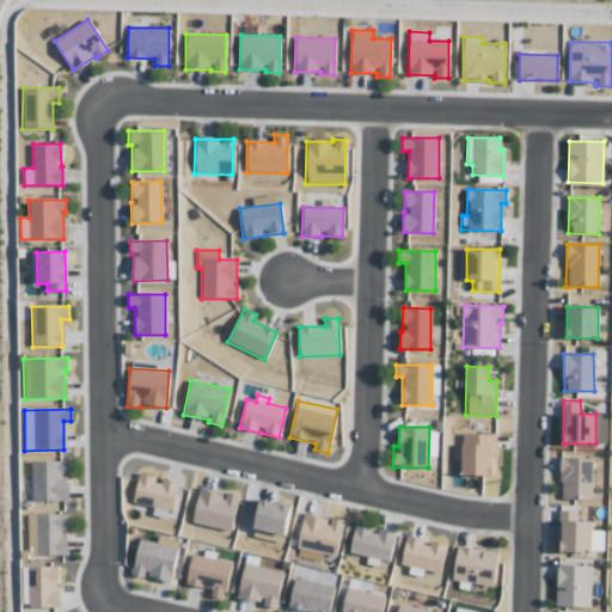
[(495,434),(461,434),(460,476),(494,476),(495,434)]
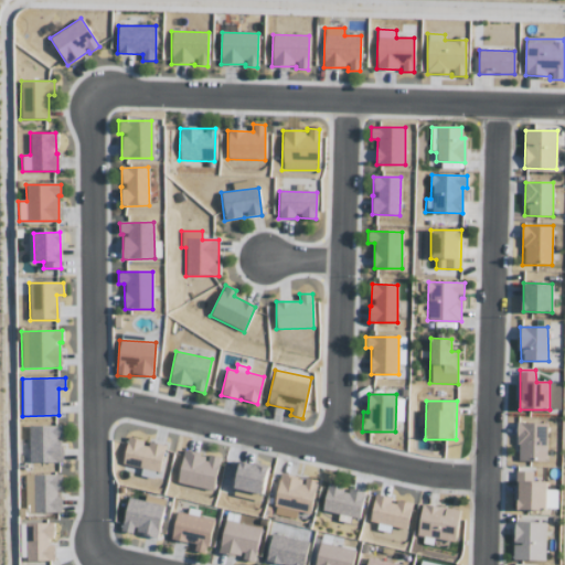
[(546,461),(546,423),(518,422),(516,461),(546,461)]
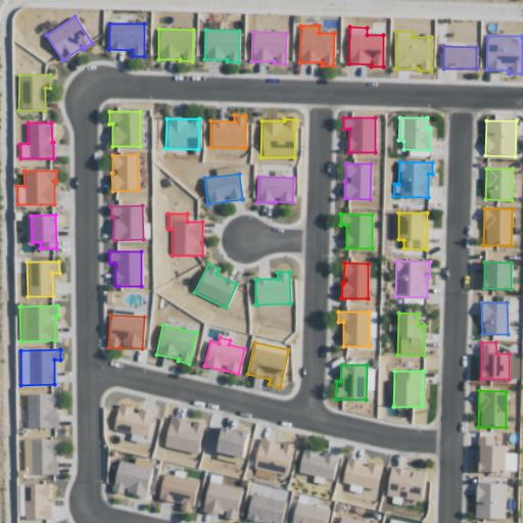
[(27,394),(26,428),(56,429),(56,403),(57,403),(57,394),(27,394)]
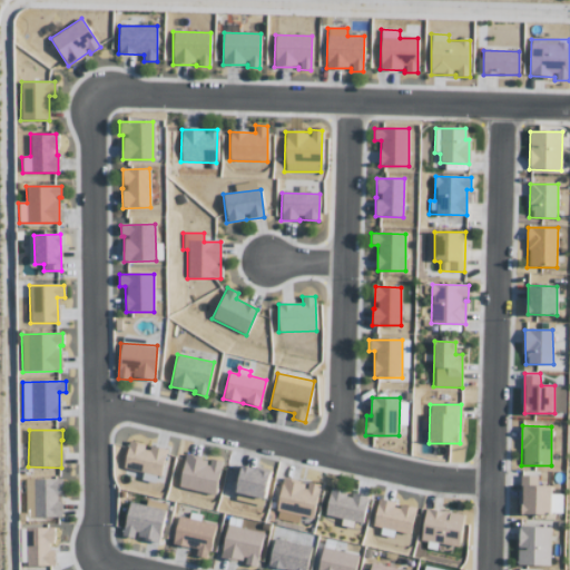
[(123,469),(141,472),(140,480),(157,483),(165,449),(147,445),(147,444),(129,441),(123,469)]
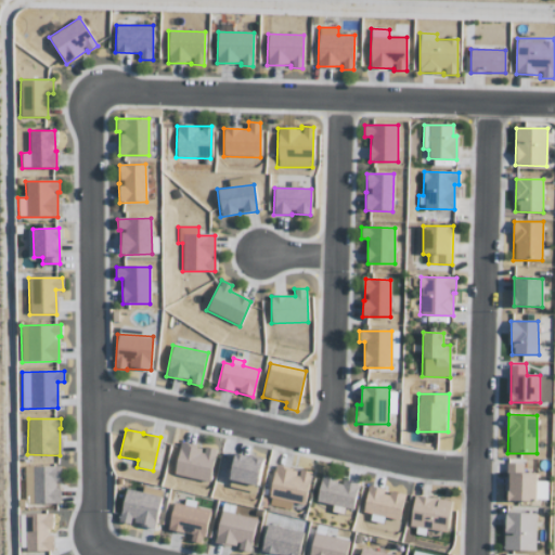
[(172,475),(208,482),(216,449),(203,447),(203,448),(180,442),(172,475)]
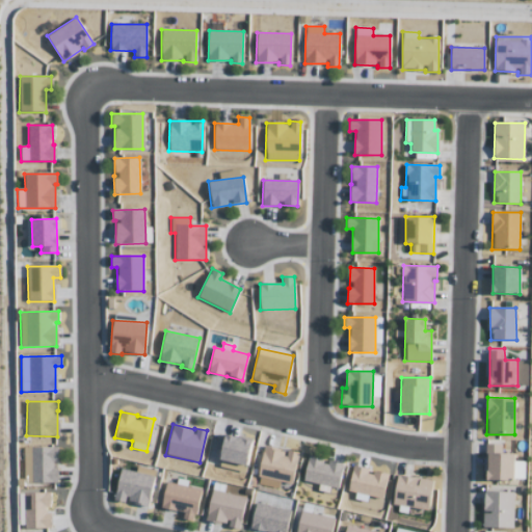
[(246,466),(251,441),(224,434),(219,460),(246,466)]
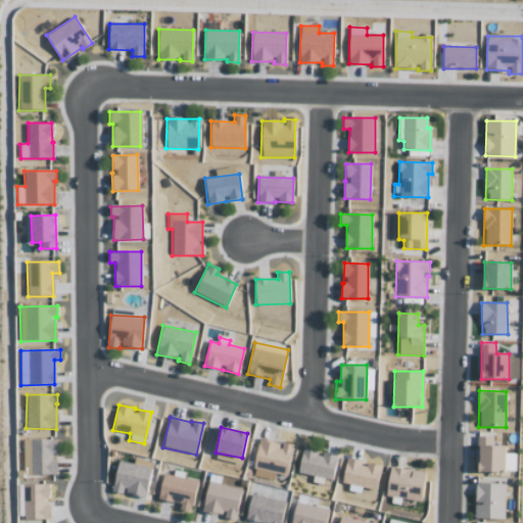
[(505,472),(505,445),(492,445),(492,436),(478,436),(478,472),(505,472)]
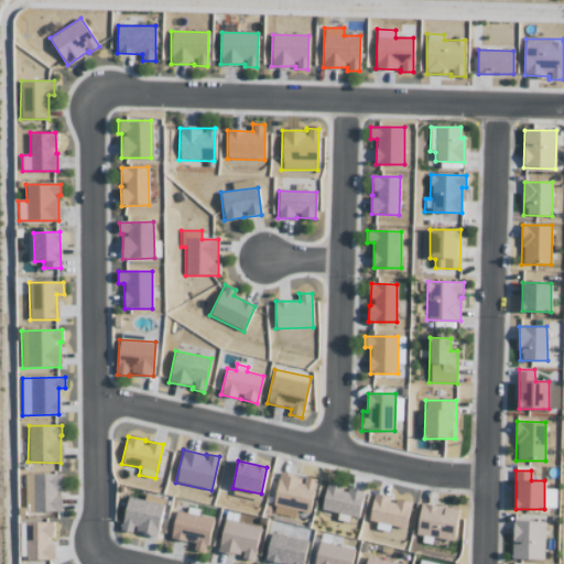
[(60,512),(61,474),(25,474),(24,512),(60,512)]
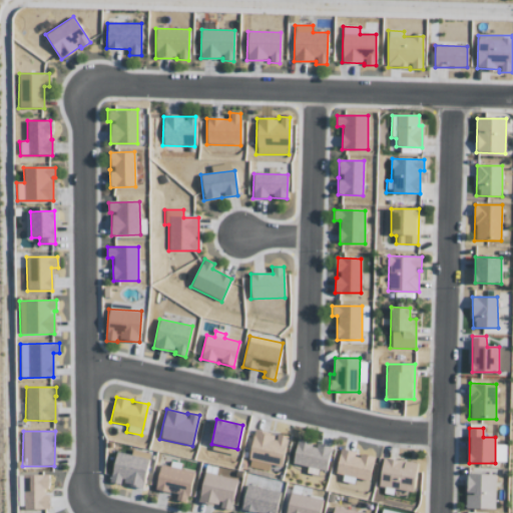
[(287,436),(275,434),(275,435),(254,431),(248,464),(261,466),(261,470),(267,471),(268,465),(282,467),(287,436)]
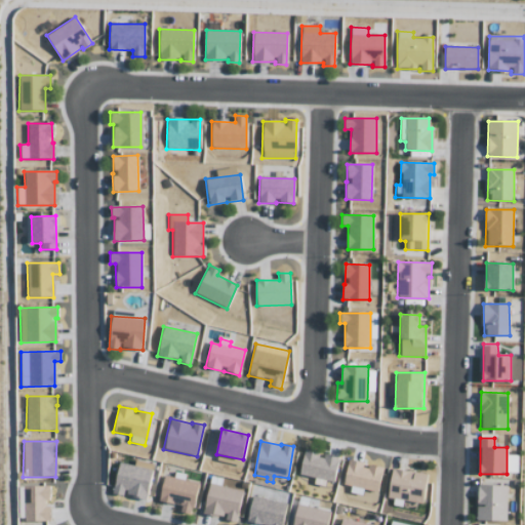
[(338,457),(323,454),(323,455),(304,451),(298,475),(314,478),(313,484),(324,487),(325,481),(333,483),(338,457)]
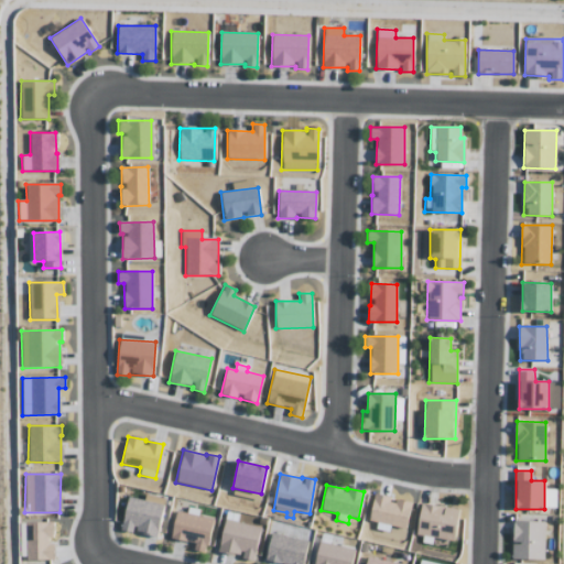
[(405,529),(411,502),(393,498),(375,494),(368,521),(377,523),(376,530),(389,532),(390,525),(405,529)]
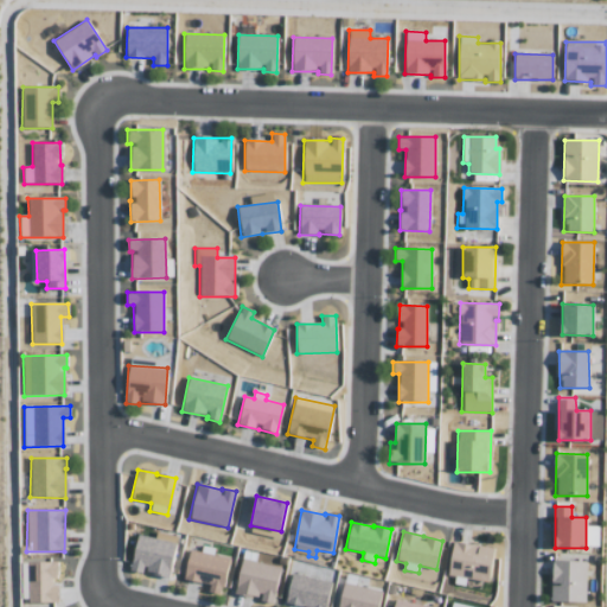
[(138,535),(129,572),(144,574),(145,573),(168,579),(178,536),(157,532),(155,538),(138,535)]
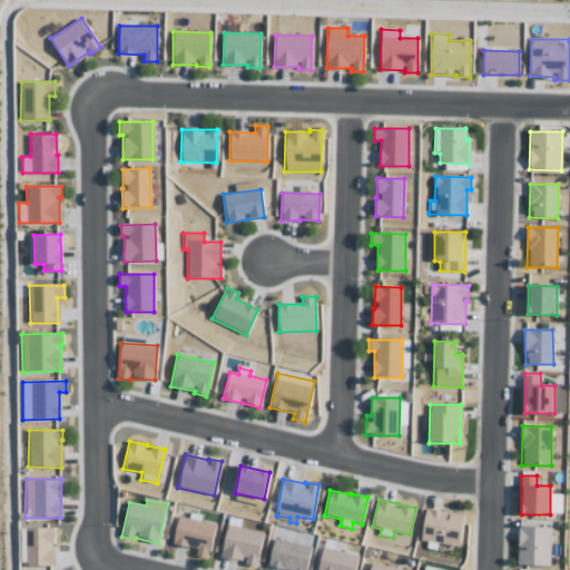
[(436,547),(438,543),(459,547),(463,514),(425,509),(420,544),(436,547)]
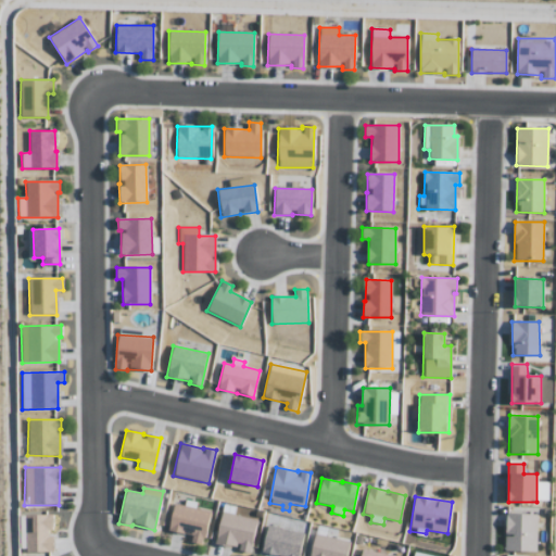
[(174,504),(167,531),(191,536),(190,542),(202,545),(210,509),(185,504),(184,506),(174,504)]
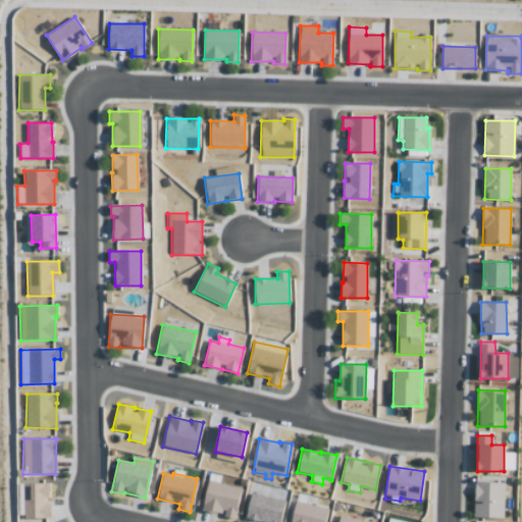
[(202,510),(223,515),(223,517),(235,519),(241,488),(207,481),(202,510)]
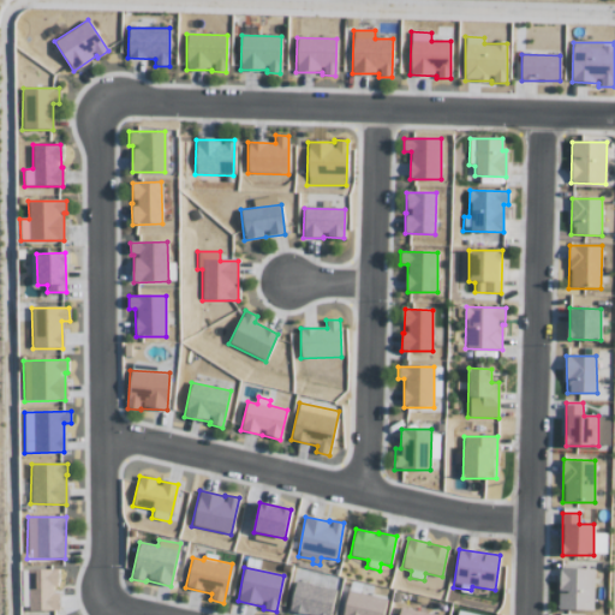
[(593,568),(560,568),(559,610),(593,610),(593,568)]
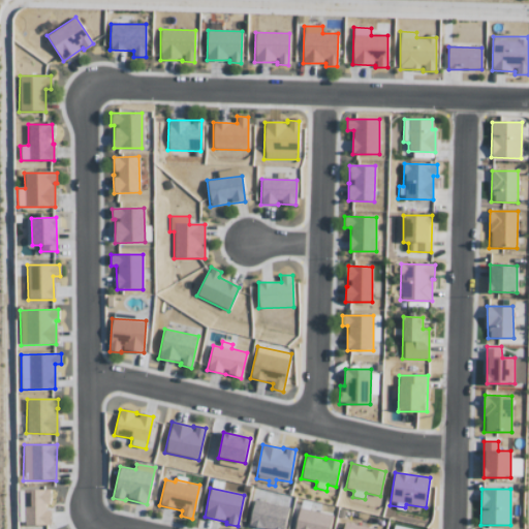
[(283,528),(289,508),(254,500),(248,526),(262,528),(283,528)]
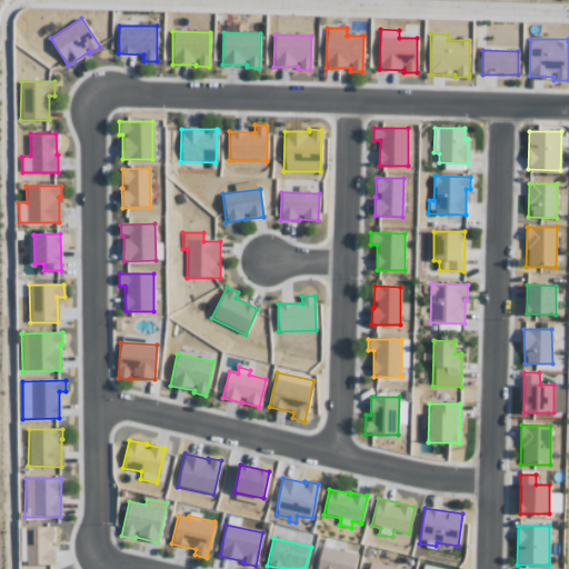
[(317,568),(355,568),(358,555),(322,547),(317,568)]
